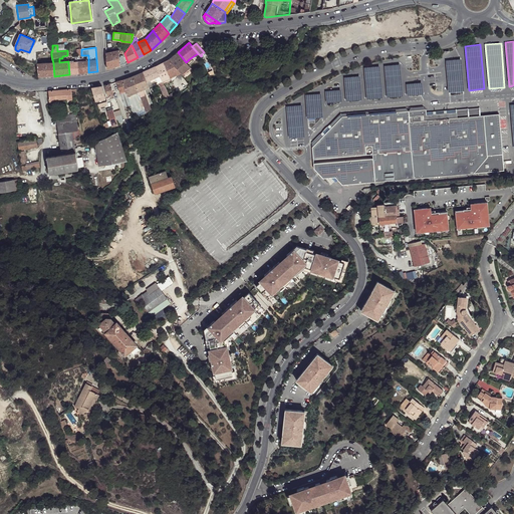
[(107,69),(125,63),(124,61),(125,60),(124,57),(123,57),(122,55),(120,56),(120,57),(119,57),(118,50),(106,53),(107,69)]
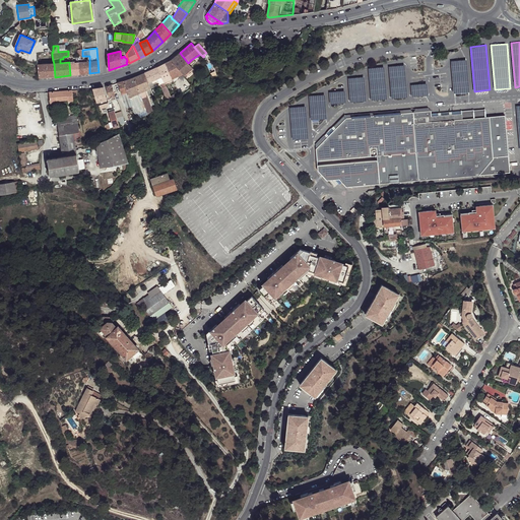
[(184,75),(193,68),(191,66),(188,63),(180,53),(171,60),(179,70),(183,74),(184,75)]
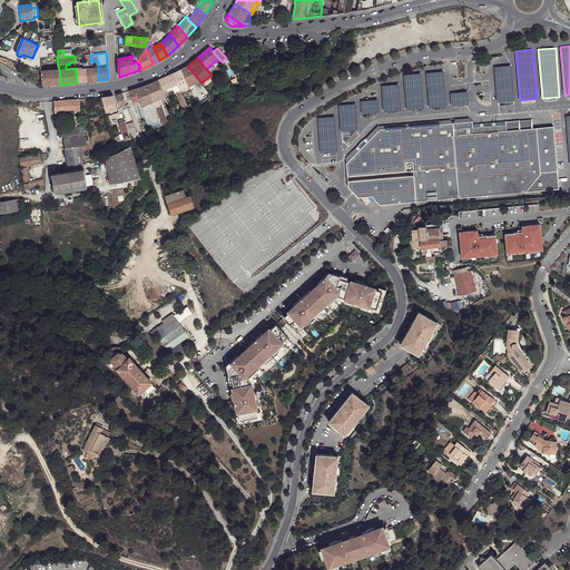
[(512,65),(494,67),(498,102),(516,100),(512,65)]
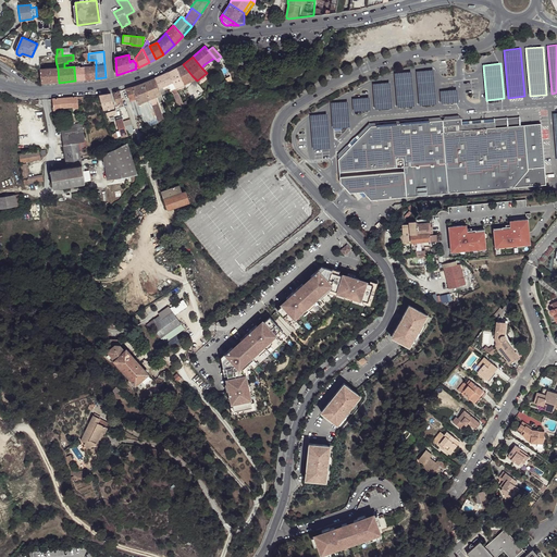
[(192,75),(183,64),(177,67),(184,84),(185,84),(196,79),(192,75)]
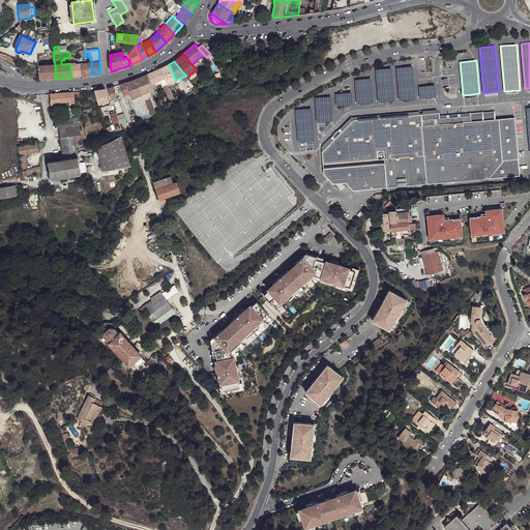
[(70,64),(71,77),(81,76),(81,63),(78,63),(70,64)]
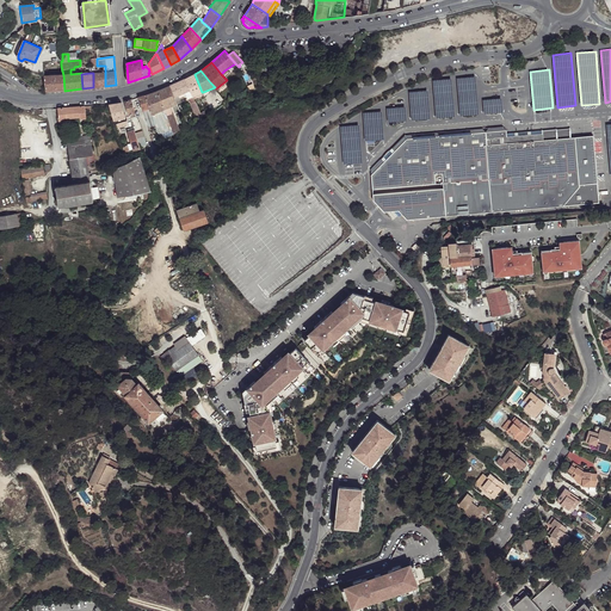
[(247,81),(251,87),(254,86),(248,73),(245,74),(244,74),(248,80),(247,81)]
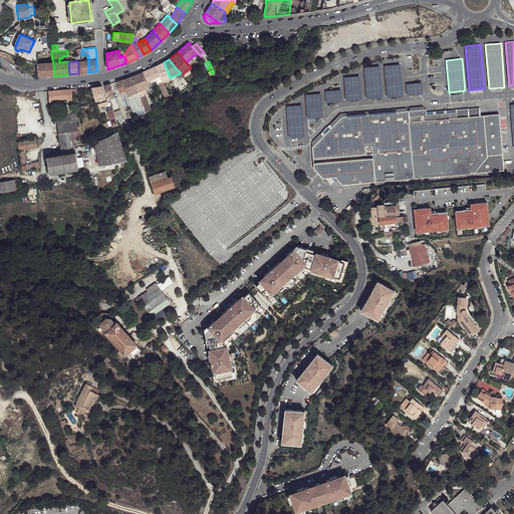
[(170,77),(164,62),(156,66),(164,85),(172,82),(170,77)]
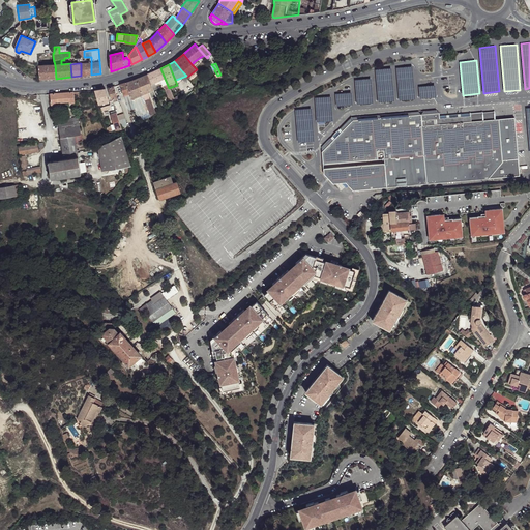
[(40,79),(56,79),(55,65),(38,66),(40,79)]
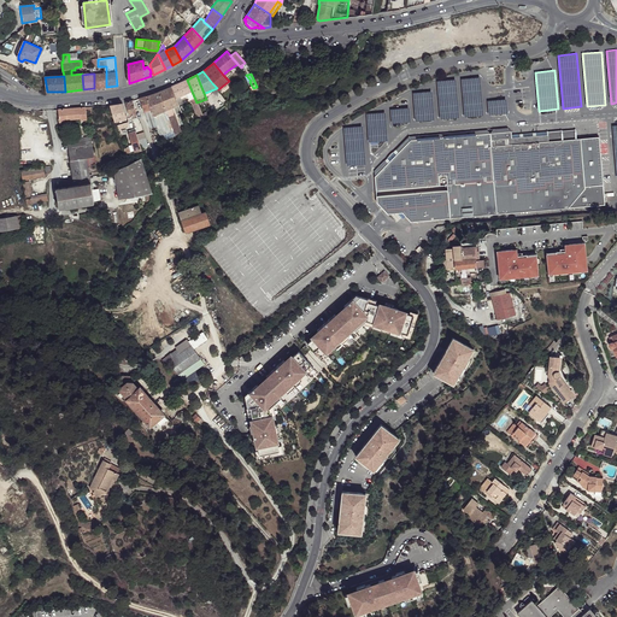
[(481,77),(462,78),(464,117),(483,115),(481,77)]
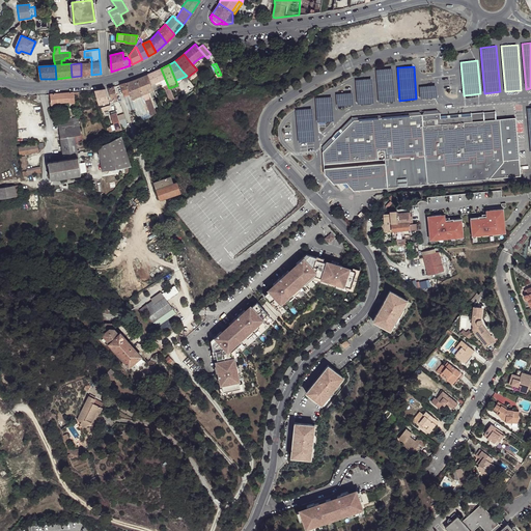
[(393,67),(375,70),(379,103),(395,101),(393,67)]
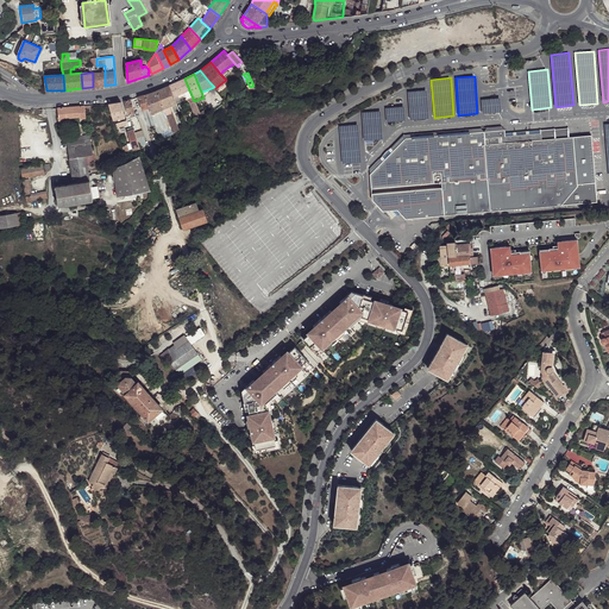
[(184,79),(169,86),(179,111),(183,108),(181,101),(180,96),(186,94),(188,99),(198,120),(201,118),(194,101),(184,79)]
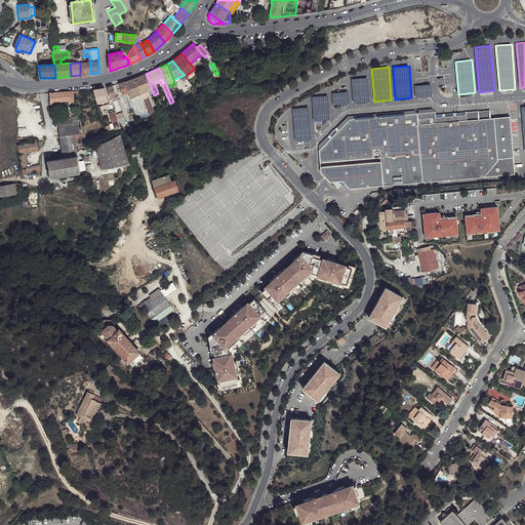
[(154,95),(146,74),(135,78),(142,93),(144,101),(149,98),(154,95)]
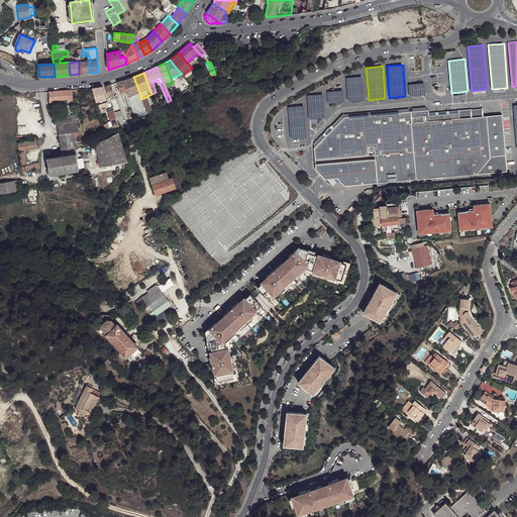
[(362,76),(346,77),(347,101),(364,100),(362,76)]
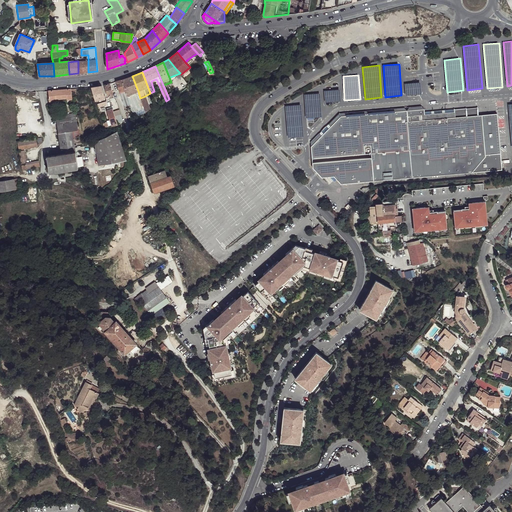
[(138,91),(132,76),(122,80),(126,92),(127,95),(138,91)]
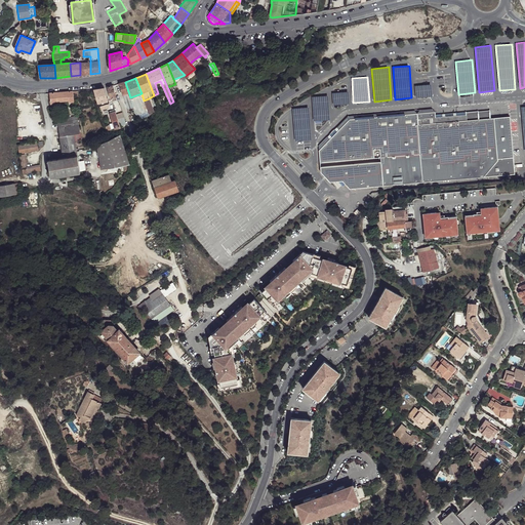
[(129,94),(125,82),(120,83),(123,94),(125,93),(125,95),(129,94)]
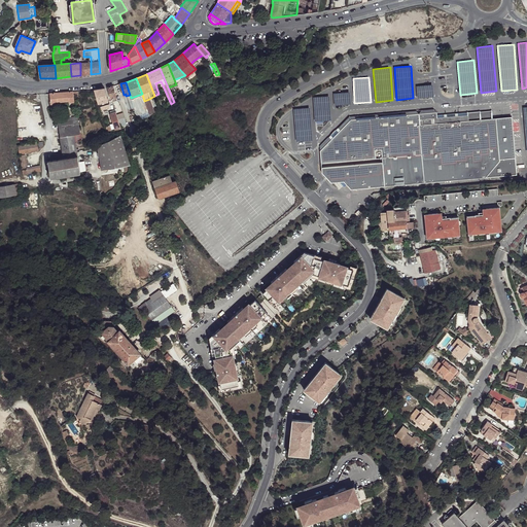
[(432,84),(416,85),(417,98),(433,97),(432,84)]
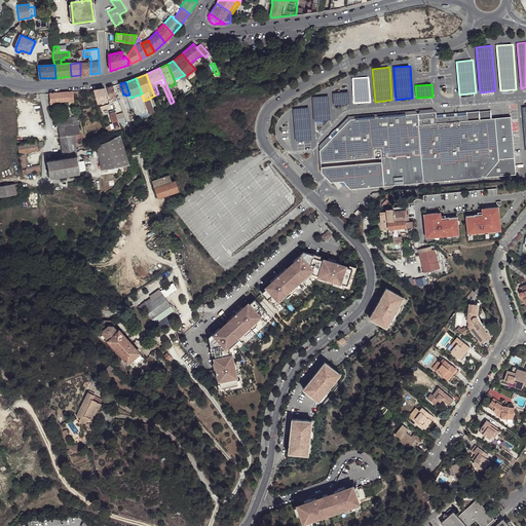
[(108,87),(112,102),(117,100),(113,85),(108,87)]
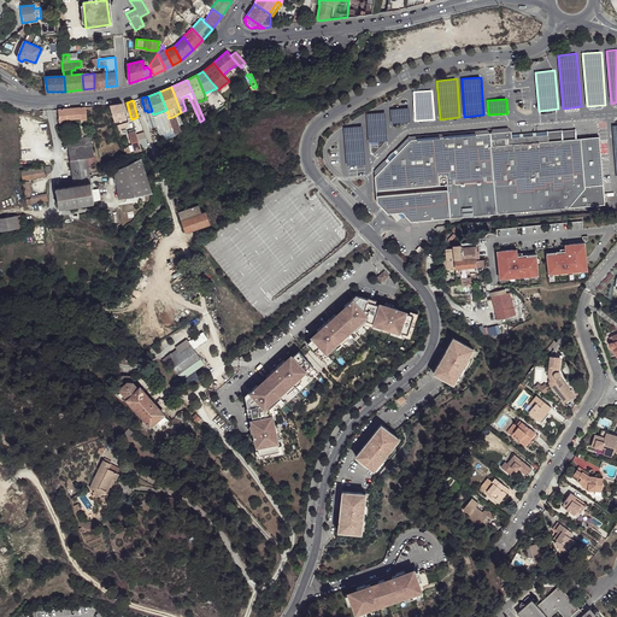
[(128,117),(123,103),(111,105),(116,122),(128,117)]
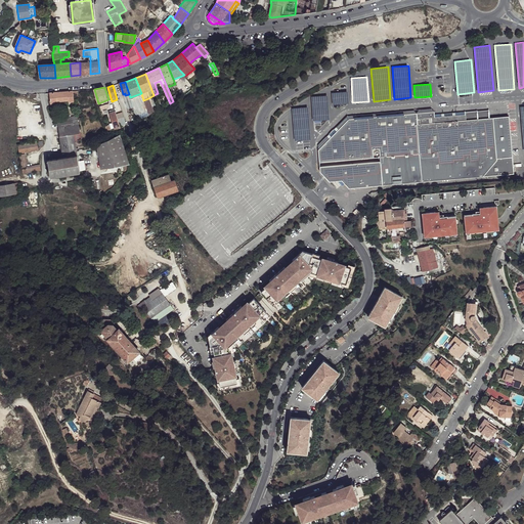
[(74,101),(73,91),(50,93),(50,103),(57,103),(57,101),(69,100),(69,101),(74,101)]
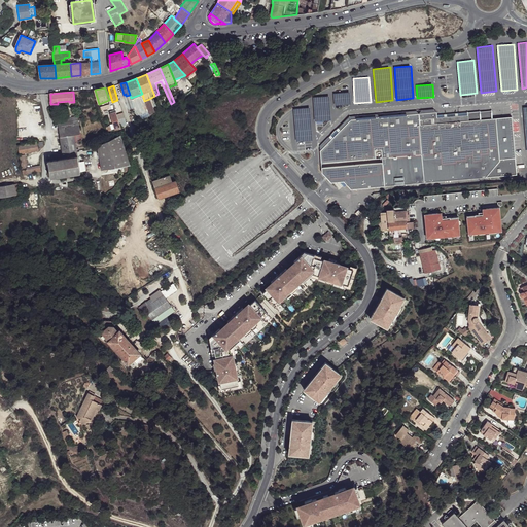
[(350,92),(334,93),(335,105),(350,104),(350,92)]
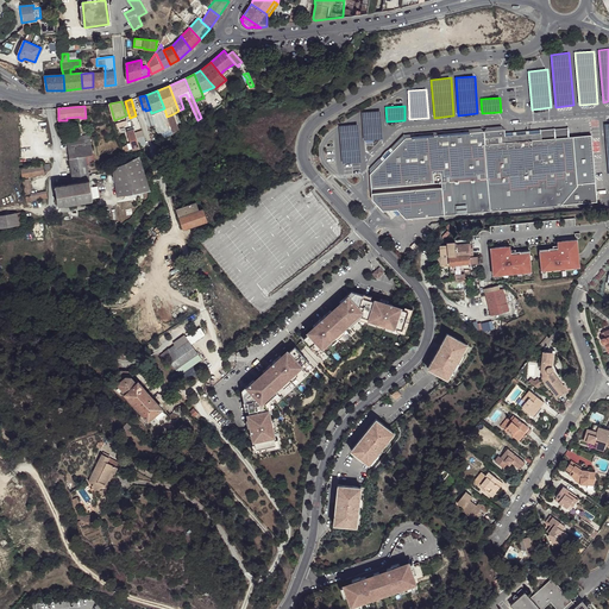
[(152,115),(151,113),(150,110),(145,111),(145,108),(143,110),(149,127),(155,126),(152,119),(152,115)]
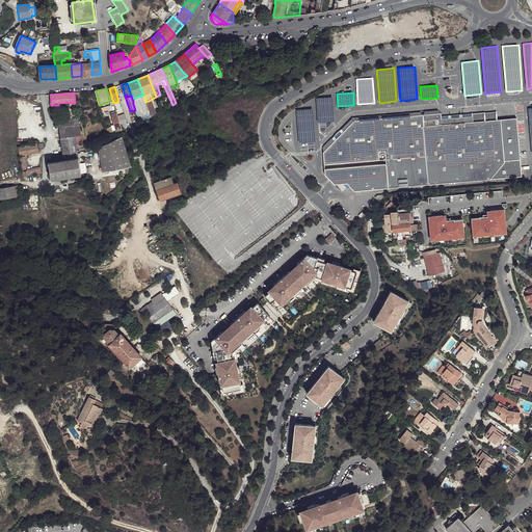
[(333,97),(316,98),(318,122),(334,122),(333,97)]
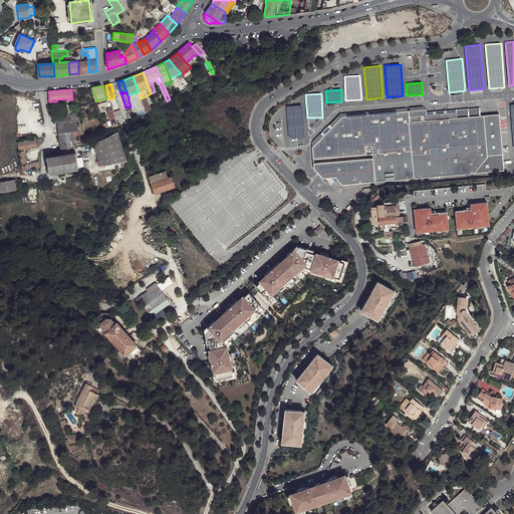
[(151,109),(146,96),(141,98),(145,108),(146,111),(151,109)]
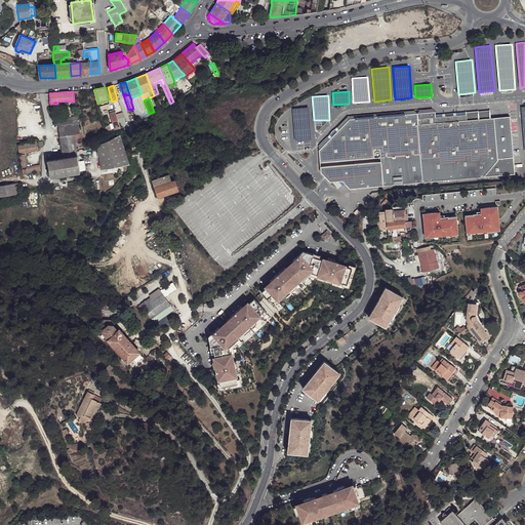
[(308,107),(292,108),(295,140),(311,139),(308,107)]
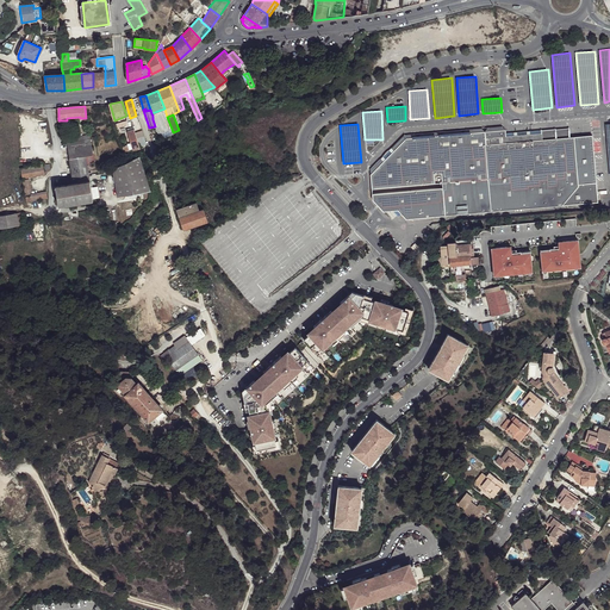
[(132,149),(139,148),(138,144),(137,138),(135,134),(132,126),(126,129),(130,142),(126,143),(126,144),(123,145),(124,149),(125,148),(126,150),(129,149),(128,149),(132,148),(132,149)]
